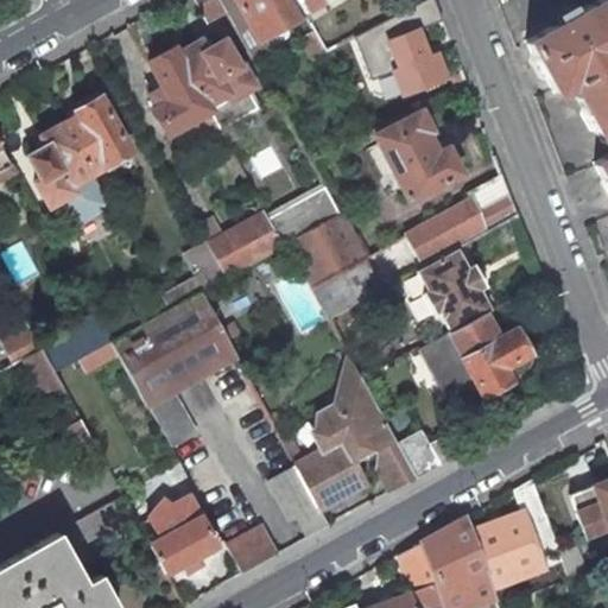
[(225,11),(217,0),(194,0),(207,21),(225,11)]
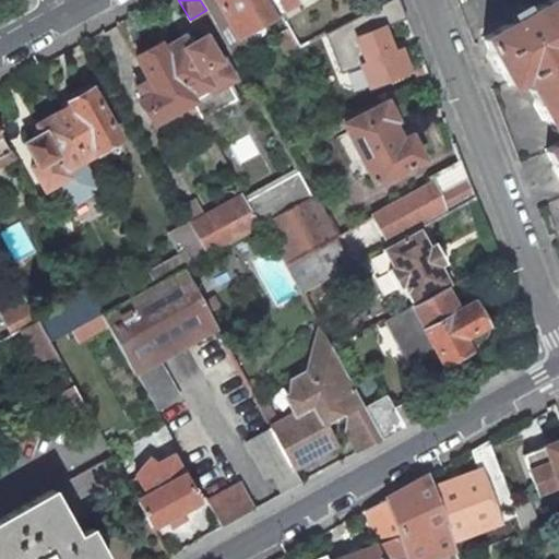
[(200,0),(206,10),(233,56),(248,47),(241,36),(281,15),(278,12),(271,0),(200,0)]
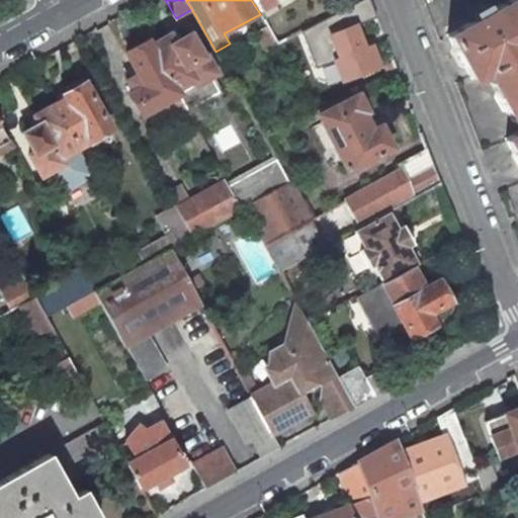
[(251,0),(258,11),(273,2),(272,0),(251,0)]
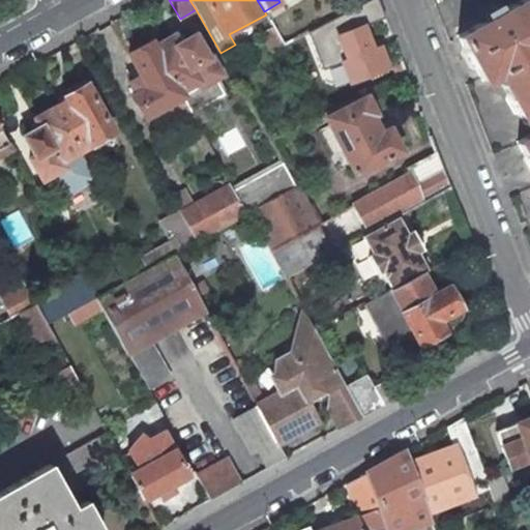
[(347,0),(352,9),(355,7),(367,0),(347,0)]
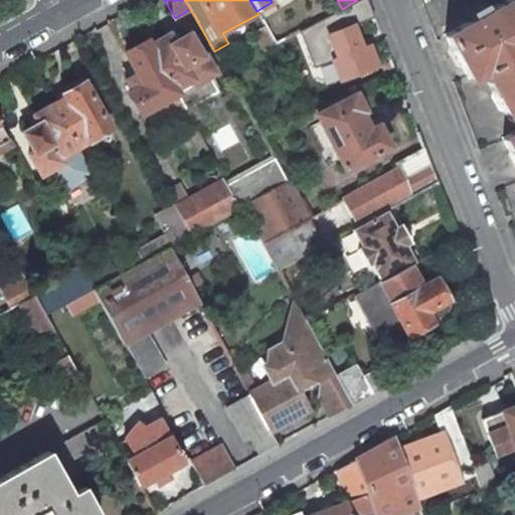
[(514,6),(511,0),(506,0),(445,35),(452,48),(459,50),(464,58),(462,65),(469,78),(485,69),(489,77),(488,82),(493,93),(500,95),(505,104),(503,111),(508,120),(513,122),(514,125),(514,130),(502,138),(509,151),(514,152),(514,6)]
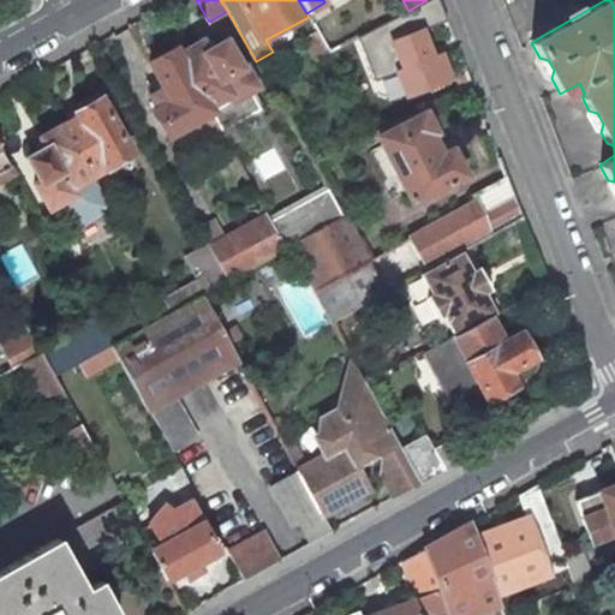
[(431,57),(412,9),(408,11),(378,27),(405,96),(449,79),(440,54),(431,57)]
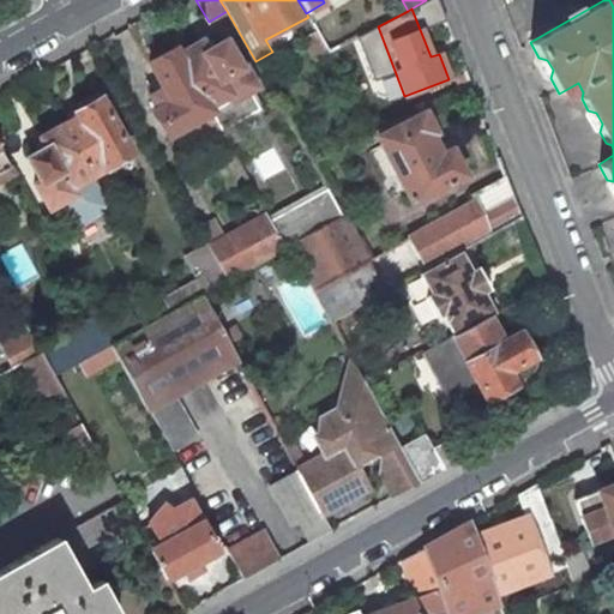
[(317,61),(329,54),(317,32),(305,40),(317,61)]
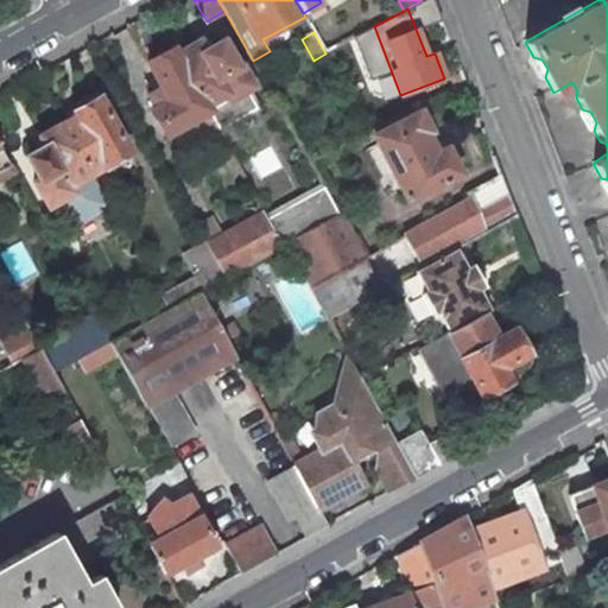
[(197,42),(173,56),(203,106),(206,111),(216,130),(254,109),(245,92),(252,87),(238,62),(232,64),(220,43),(203,52),(197,42)]
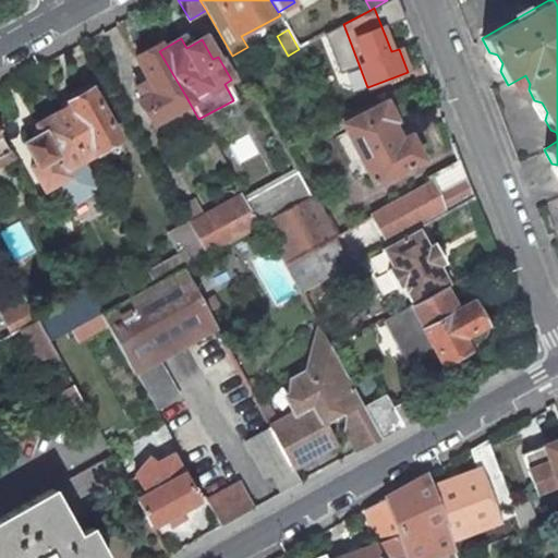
[(189,101),(186,97),(159,51),(157,47),(135,59),(147,82),(141,86),(146,97),(137,101),(150,124),(189,101)]
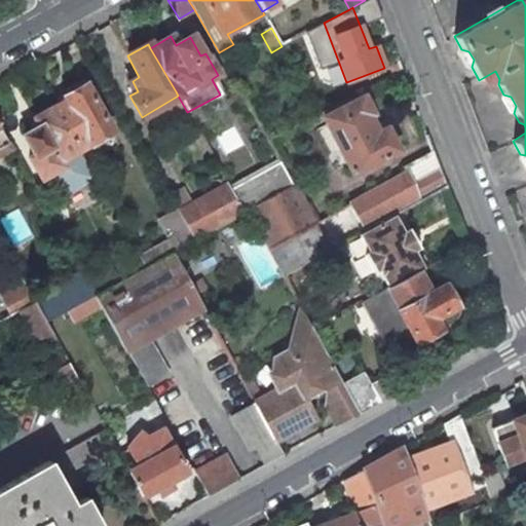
[(388,67),(392,77),(403,71),(400,63),(388,67)]
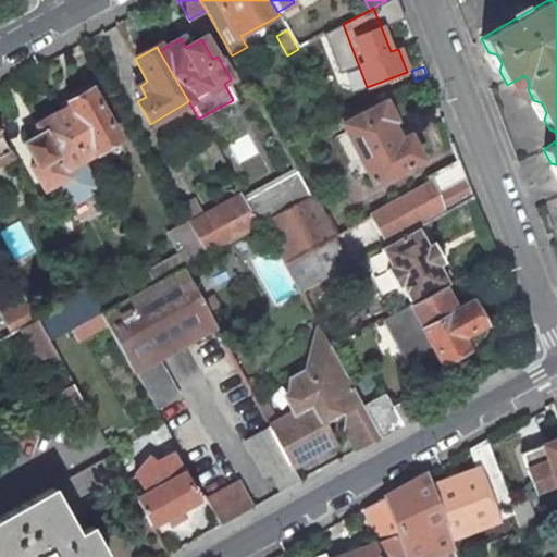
[(69,106),(58,112),(83,159),(97,150),(96,149),(118,137),(90,89),(87,91),(86,89),(82,88),(72,93),(71,98),(70,101),(67,102),(69,106)]
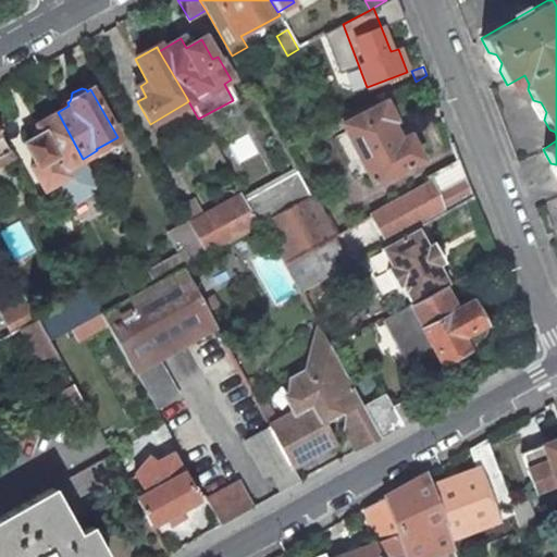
[(0,124),(10,120),(0,101),(0,124)]
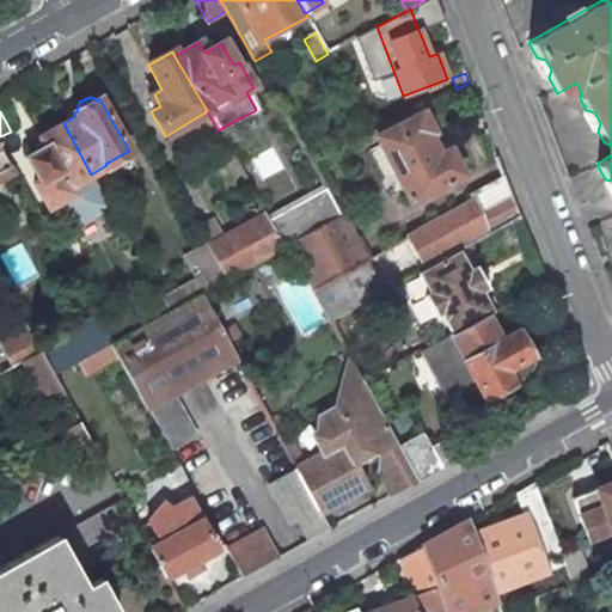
[(422,111),(375,135),(410,202),(463,175),(448,148),(439,154),(428,134),(433,132),(422,111)]
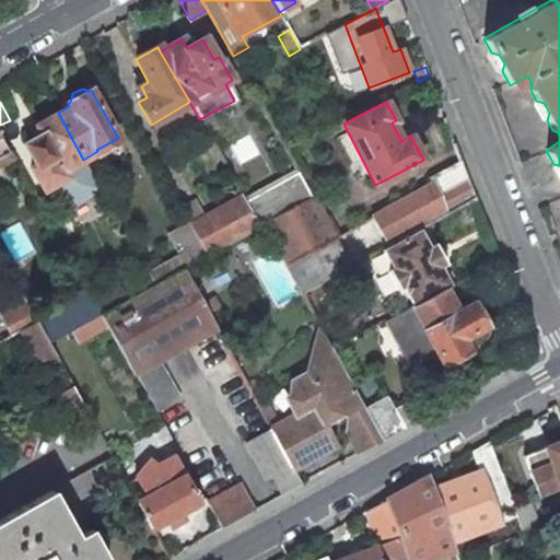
[(63,171),(83,160),(58,113),(35,125),(41,133),(25,143),(35,164),(31,166),(44,189),(67,176),(63,171)]
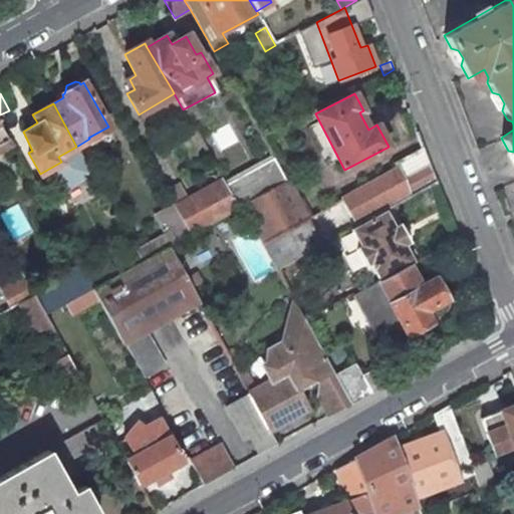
[(398,169),(347,197),(341,200),(356,226),(372,217),(387,209),(400,202),(436,181),(424,148),(396,163),(398,169)]
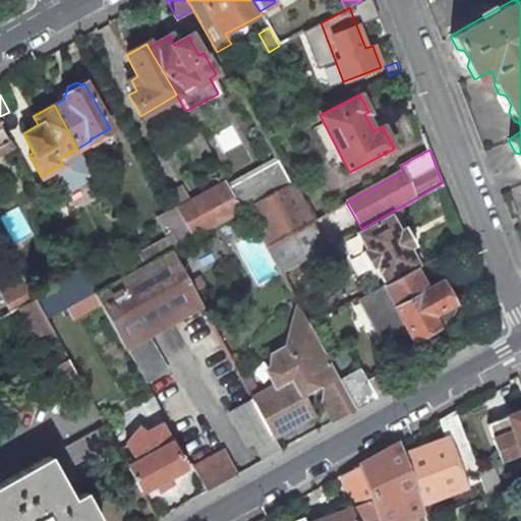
[(229,189),(241,210),(245,208),(290,182),(278,162),(229,189)]
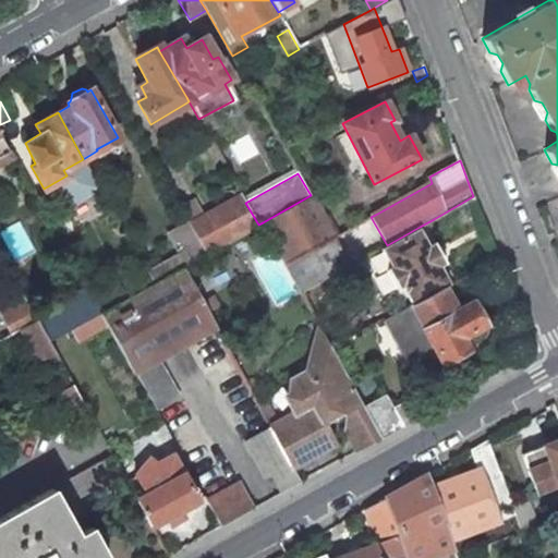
[(235,197),(189,223),(205,254),(258,225),(245,203),(238,189),(232,192),(235,197)]
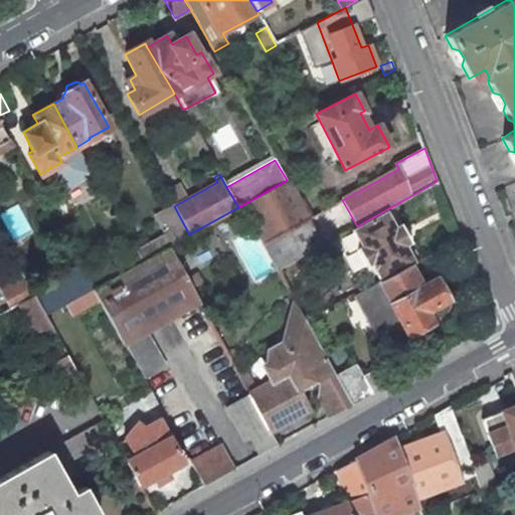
[(255,227),(264,243),(307,219),(342,200),(348,197),(345,191),(328,201),(306,213),(299,201),(305,197),(301,190),(295,193),(288,180),(287,180),(242,205),(255,227)]
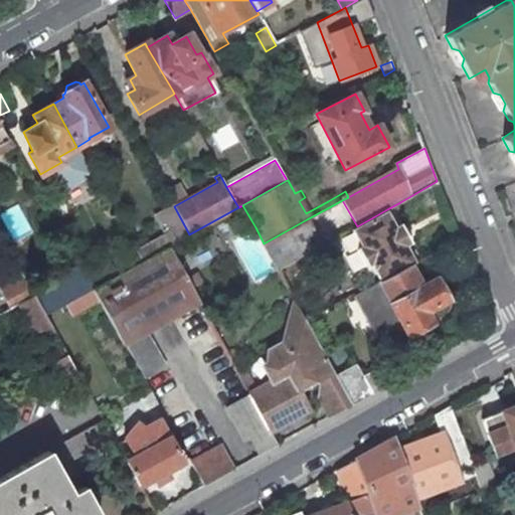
[(317,180),(301,190),(305,197),(299,201),(306,213),(328,201),(317,180)]
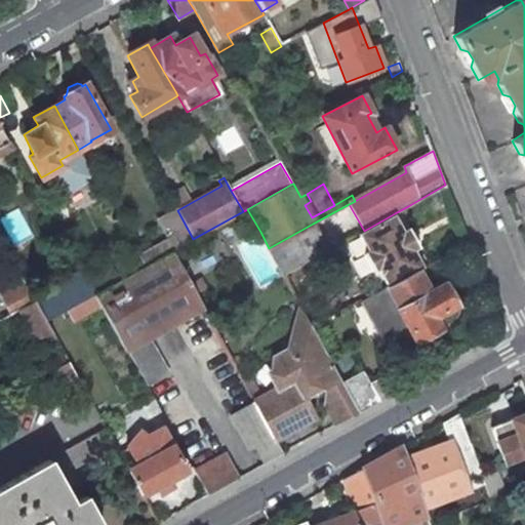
[(423,268),(395,213),(380,221),(364,231),(358,234),(357,234),(367,251),(362,254),(372,273),(377,271),(386,286),(387,287),(389,287),(412,274),(417,271),(423,268)]
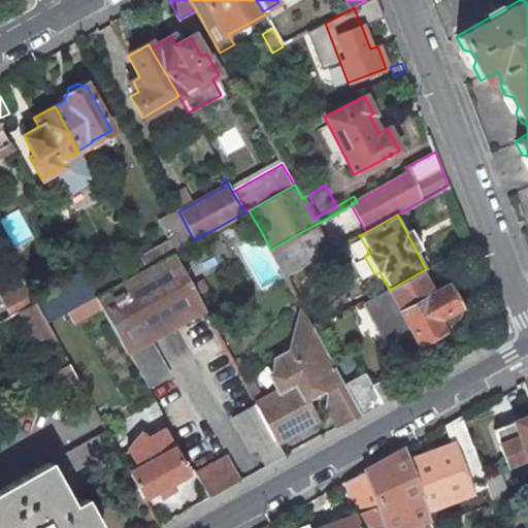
[(285,276),(329,252),(315,225),(270,250),(285,276)]
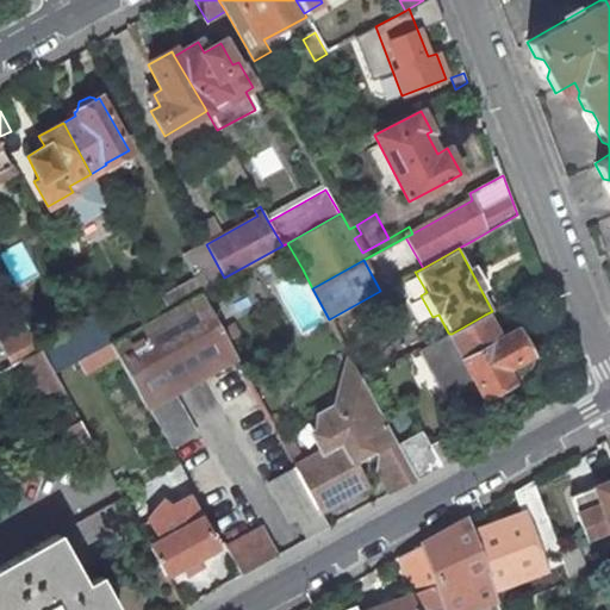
[(169,394),(235,358),(198,292),(167,310),(138,327),(110,343),(169,449),(192,436),(169,394)]
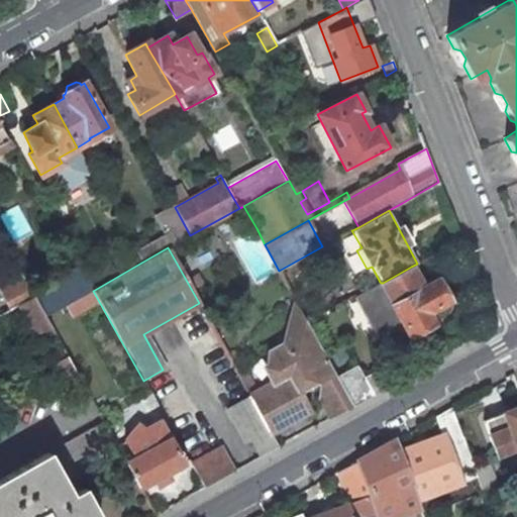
[(109,264),(84,278),(92,291),(93,291),(117,277),(109,264)]
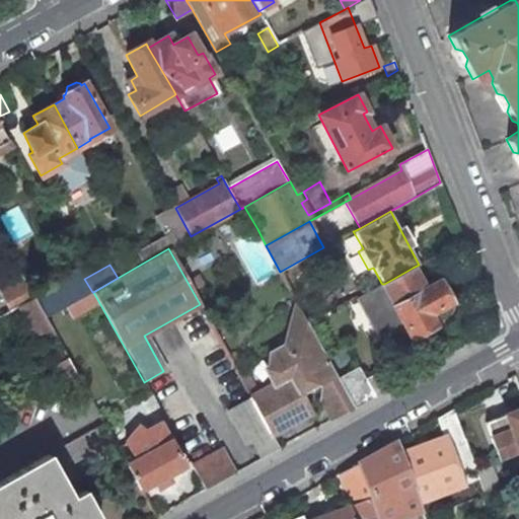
[(425,290),(413,268),(408,271),(384,284),(382,284),(381,283),(357,297),(387,351),(412,337),(435,323),(430,315),(450,303),(438,282),(425,290)]
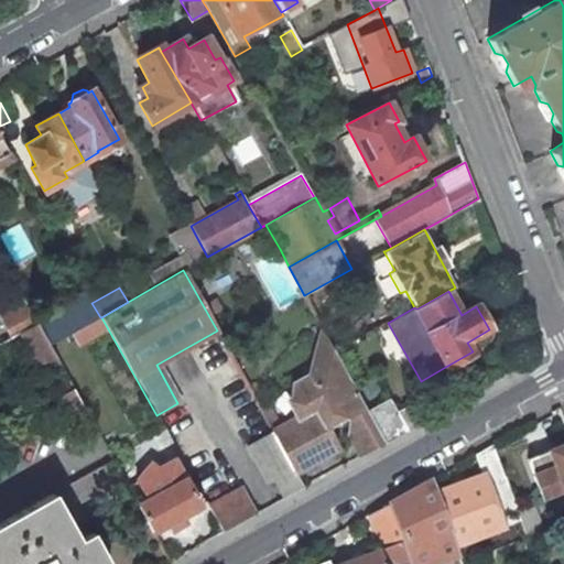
[(87,294),(36,323),(50,346),(100,317),(91,303),(87,294)]
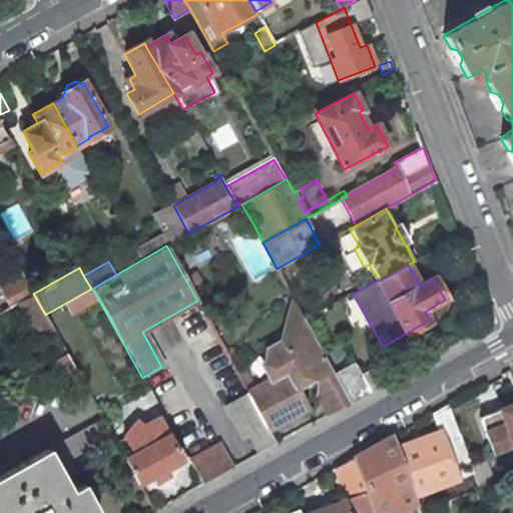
[(2,294),(9,308),(33,293),(19,269),(0,280),(0,288),(3,293),(2,294)]
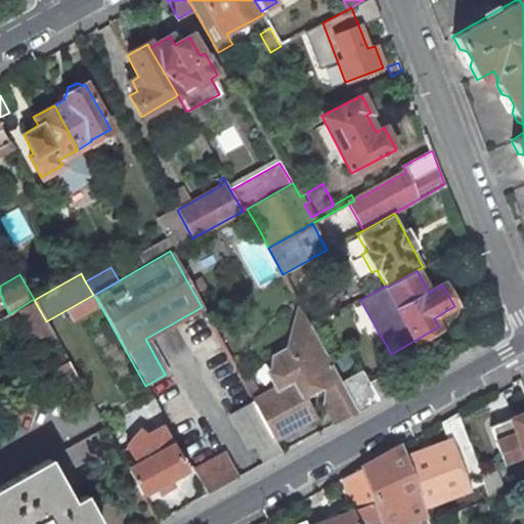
[(32,303),(19,309),(34,336),(46,330),(32,303)]
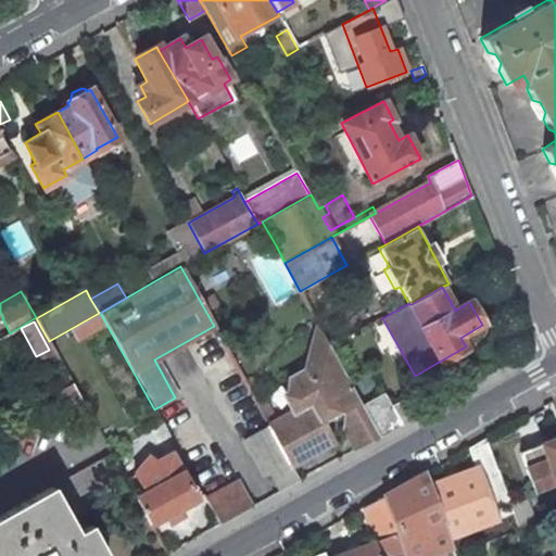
[(320,327),(311,349),(328,341),(320,327)]
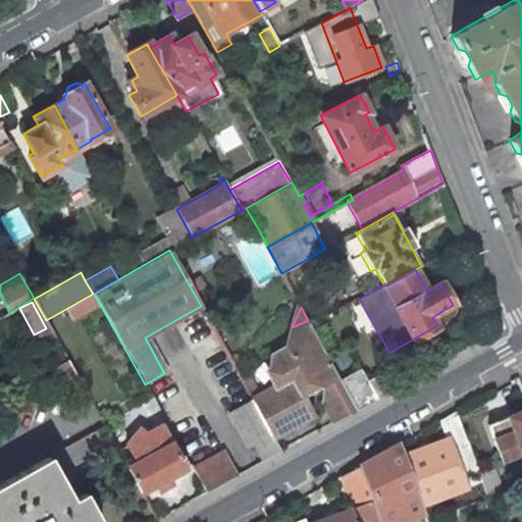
[(276,366),(272,381),(274,386),(260,395),(252,399),(261,415),(265,423),(273,438),(313,416),(301,396),(317,387),(324,388),(330,385),(347,415),(356,409),(341,380),(333,368),(326,355),(308,320),(292,327),(284,348),(271,355),(276,366)]
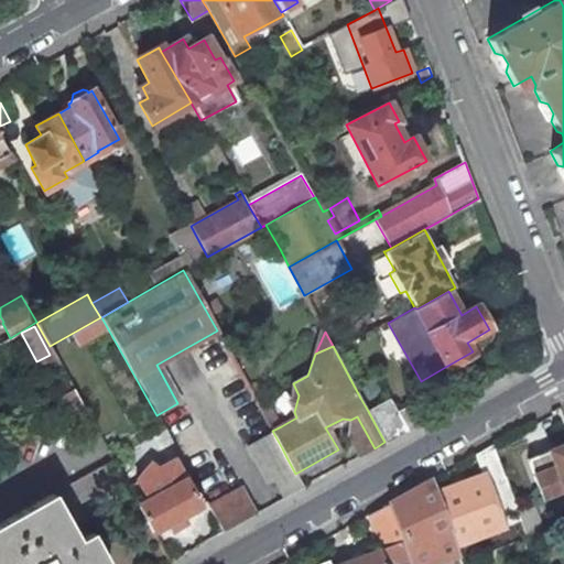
[(57,398),(68,418),(85,409),(74,389),(57,398)]
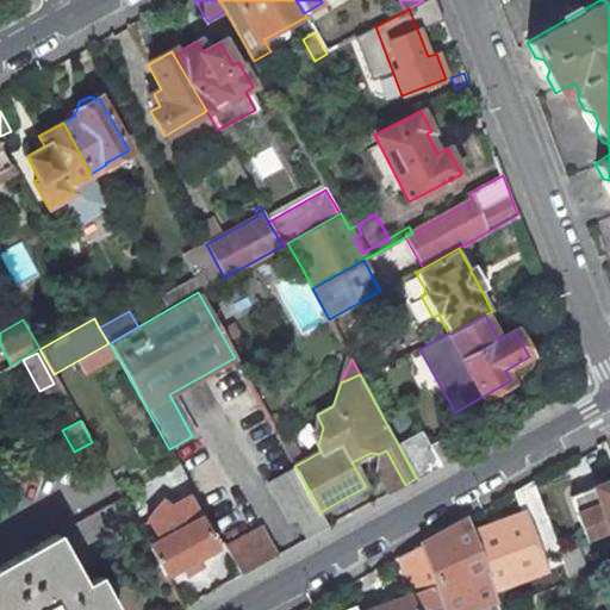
[(304,461),(288,433),(279,437),(285,449),(294,466),(304,461)]
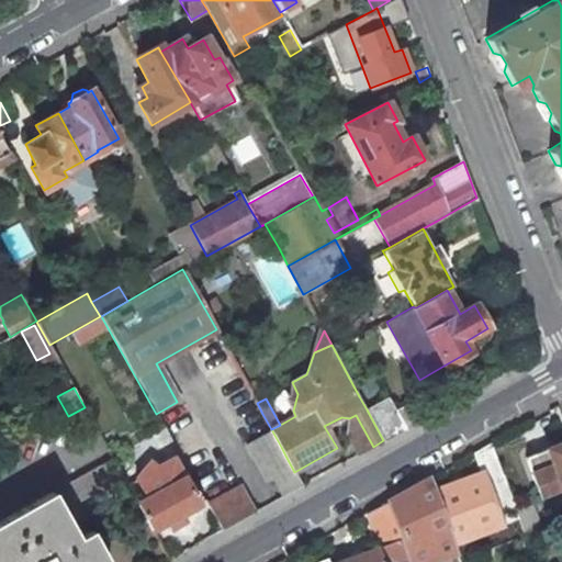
[(386,398),(367,409),(383,440),(423,418),(413,401),(394,411),(386,398)]
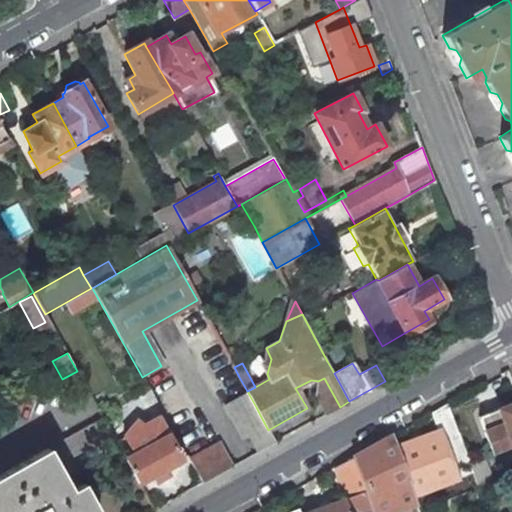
[(314,395),(325,415),(340,407),(324,378),(318,381),(314,395)]
